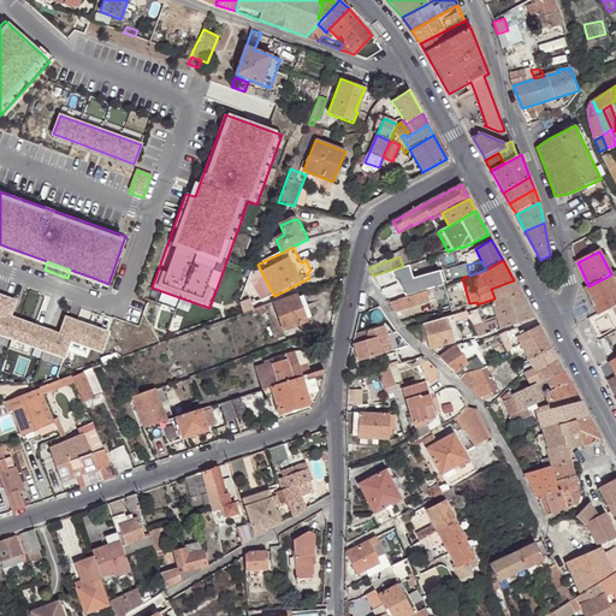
[(615,271),(611,274),(588,286),(588,285),(584,288),(597,314),(598,315),(609,309),(615,304),(615,271)]
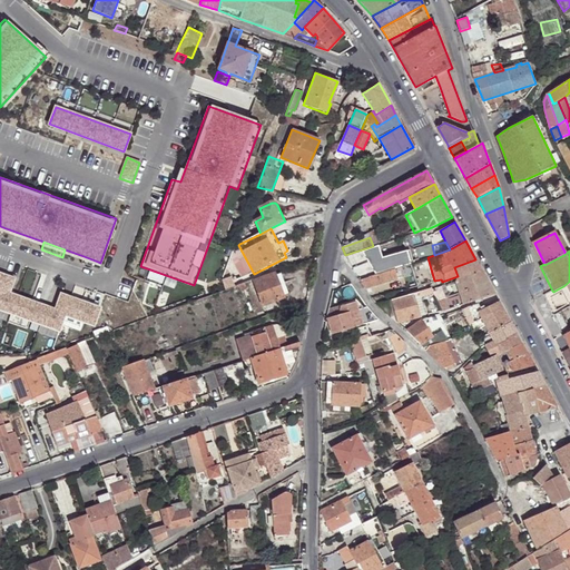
[(355,252),(345,255),(353,269),(362,265),(355,252)]
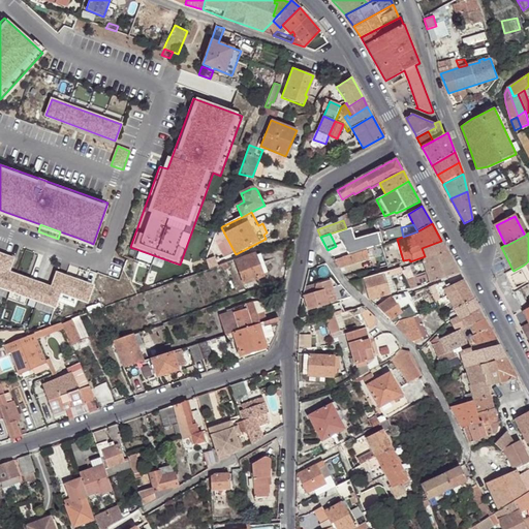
[(91,243),(78,238),(74,245),(86,249),(89,249),(91,243)]
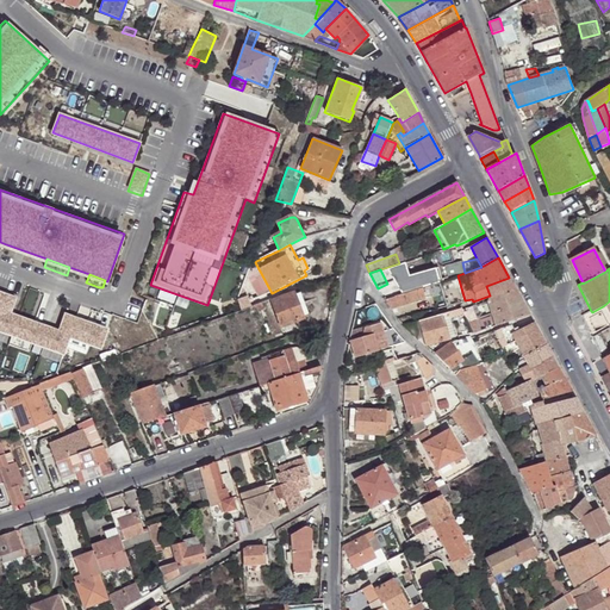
[(516,290),(509,278),(486,286),(490,296),(490,298),(487,299),(489,299),(516,290)]
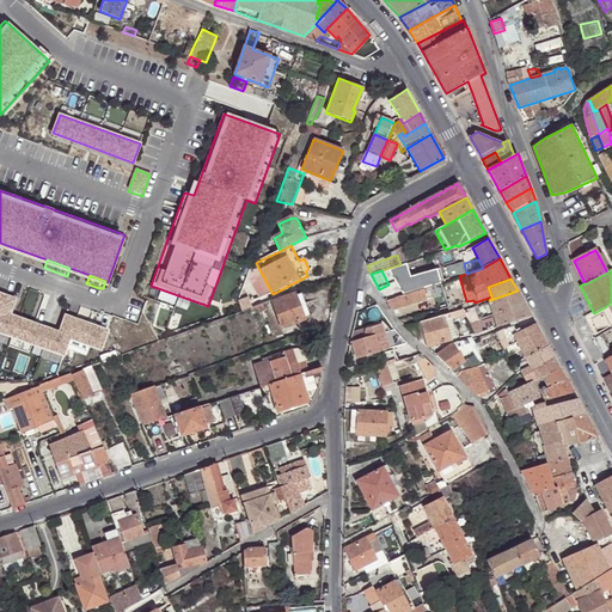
[(414,292),(387,300),(391,308),(433,298),(429,286),(414,292)]
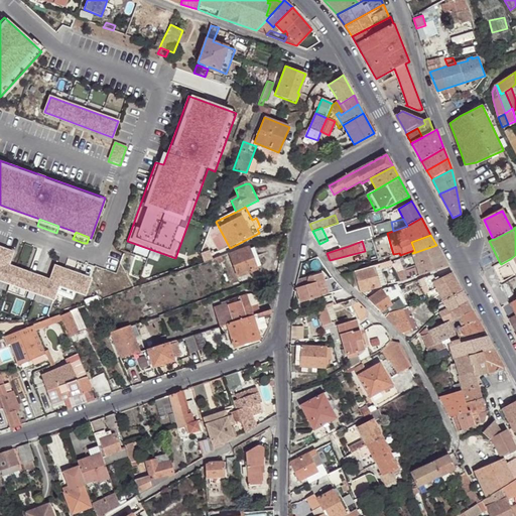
[(201,253),(204,262),(212,259),(209,249),(205,245),(201,253)]
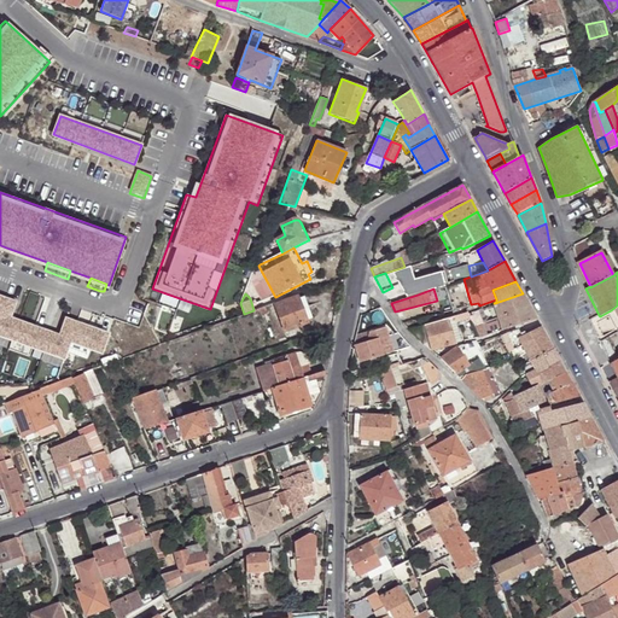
[(536,319),(523,293),(495,303),(495,304),(499,316),(502,330),(536,319)]
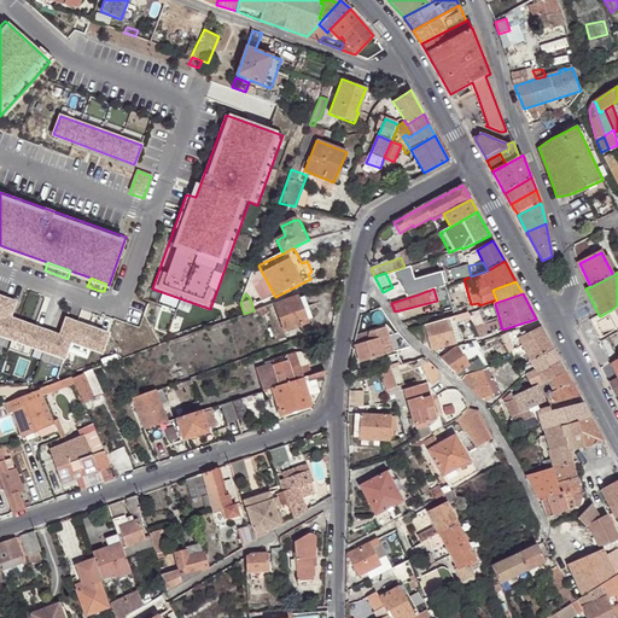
[(0,336),(64,360),(70,342),(101,354),(109,333),(77,322),(76,324),(65,320),(60,336),(11,318),(16,302),(0,296),(0,336)]
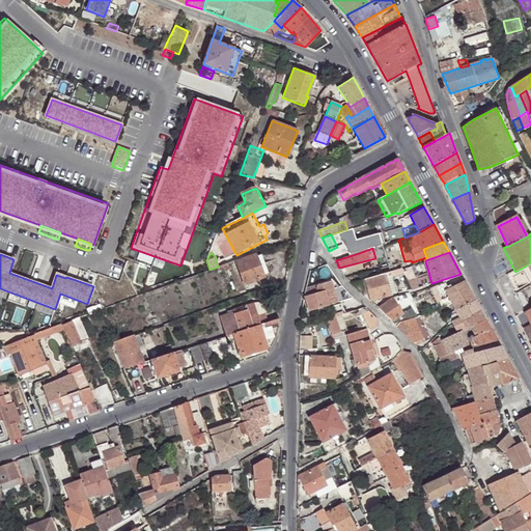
[(256,255),(236,262),(245,284),(256,280),(258,285),(266,282),(263,276),(260,266),(264,263),(261,254),(256,256),(256,255)]
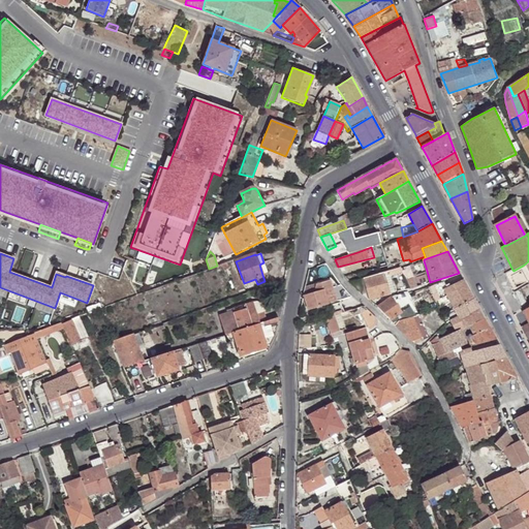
[(268,273),(263,262),(259,265),(262,275),(268,273)]
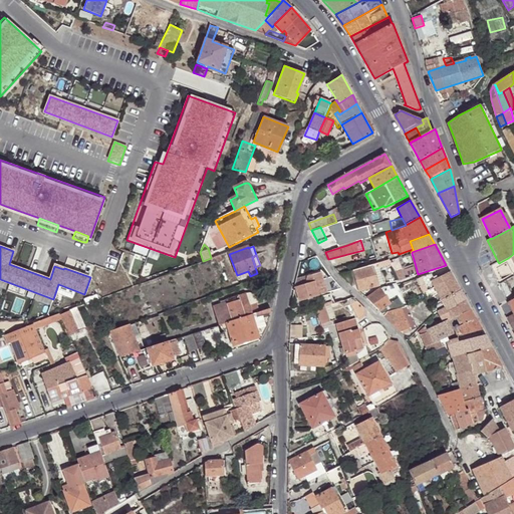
[(352,270),(358,290),(369,287),(370,290),(372,289),(372,286),(378,285),(383,283),(377,263),(352,270)]
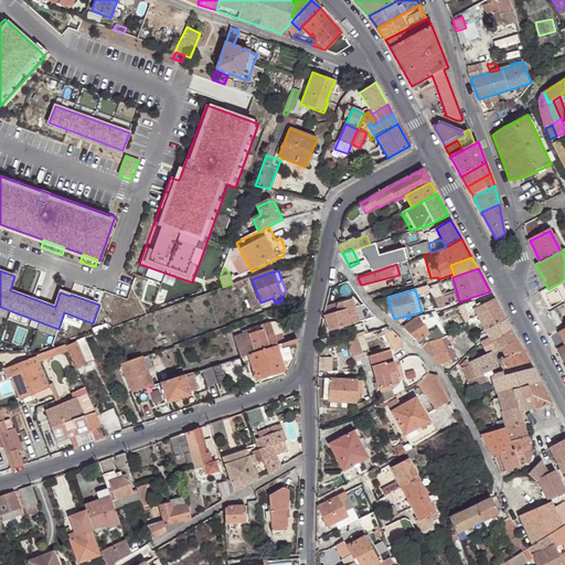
[(447,306),(441,295),(433,297),(438,309),(447,306)]
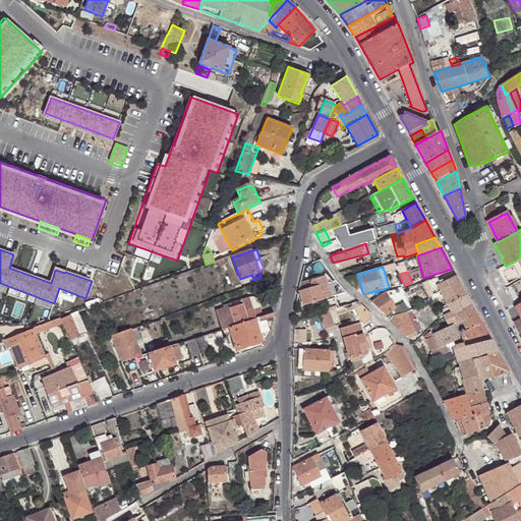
[(466,294),(456,275),(440,283),(438,277),(422,283),(426,290),(438,285),(448,304),(466,294)]
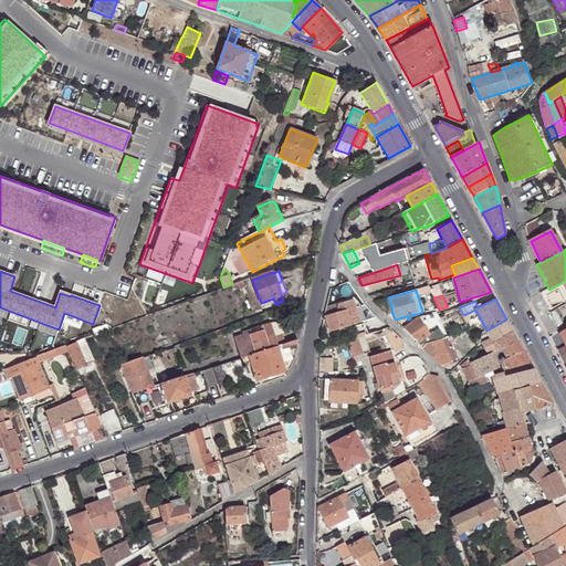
[(338,313),(341,321),(327,324),(329,332),(350,325),(346,311),(338,313)]
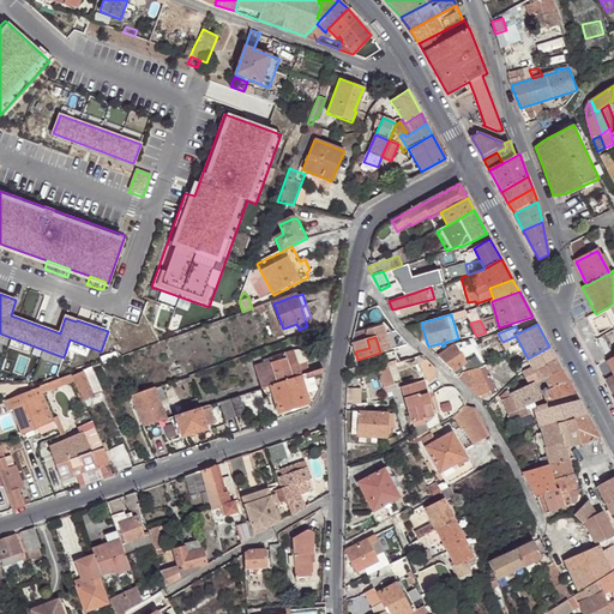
[(369,348),(367,339),(353,343),(351,353),(355,351),(369,348)]
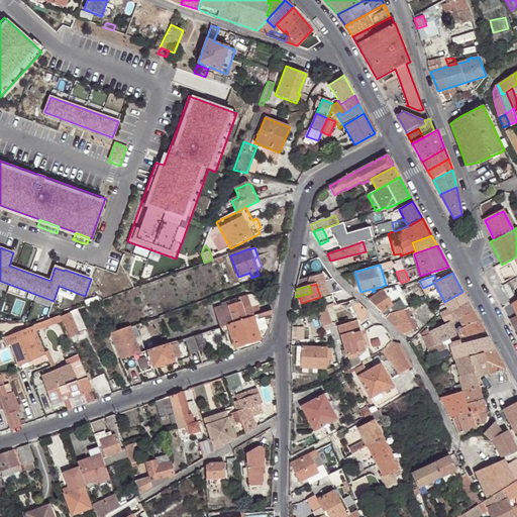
[(382,291),(369,300),(381,313),(384,315),(401,310),(397,305),(393,308),(392,306),(397,302),(388,288),(382,291)]
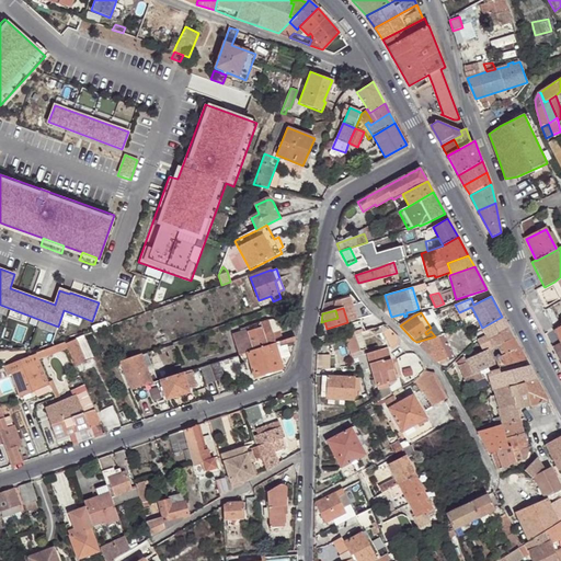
[(507,328),(502,317),(482,328),(488,339),(496,334),(507,328)]
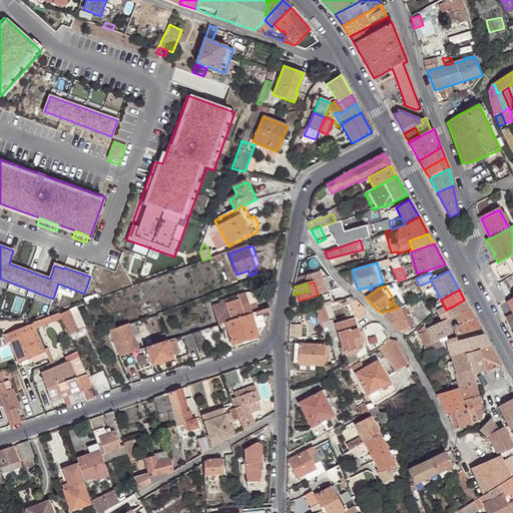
[(245,294),(224,301),(225,303),(210,307),(216,326),(225,323),(259,312),(255,303),(260,302),(259,300),(258,299),(255,297),(253,296),(251,295),(249,295),(247,294),(245,294)]
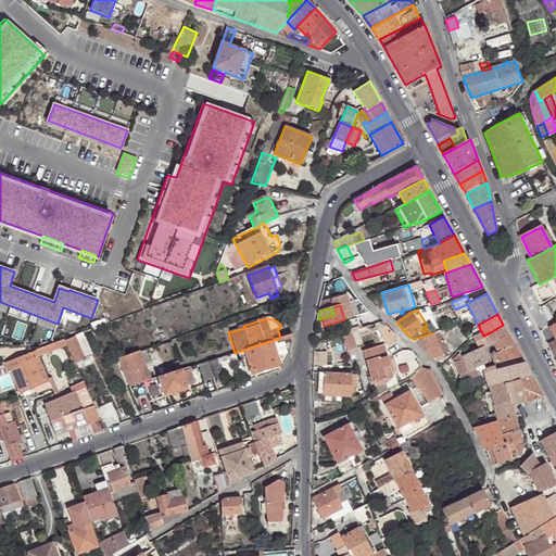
[(483,346),(483,348),(489,345),(483,336),(478,325),(470,329),(469,330),(475,341),(478,349),(483,346)]
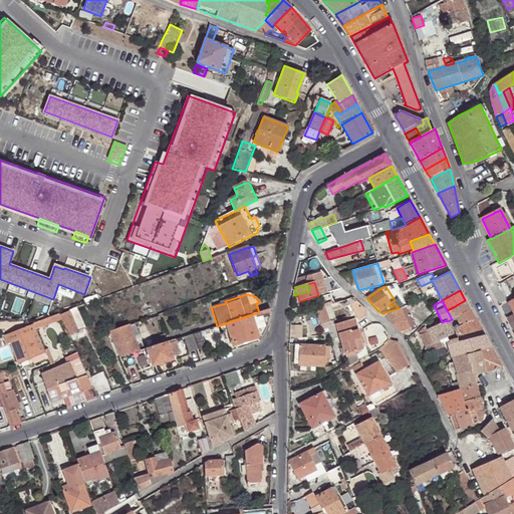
[(470,310),(465,300),(455,306),(460,315),(470,310)]
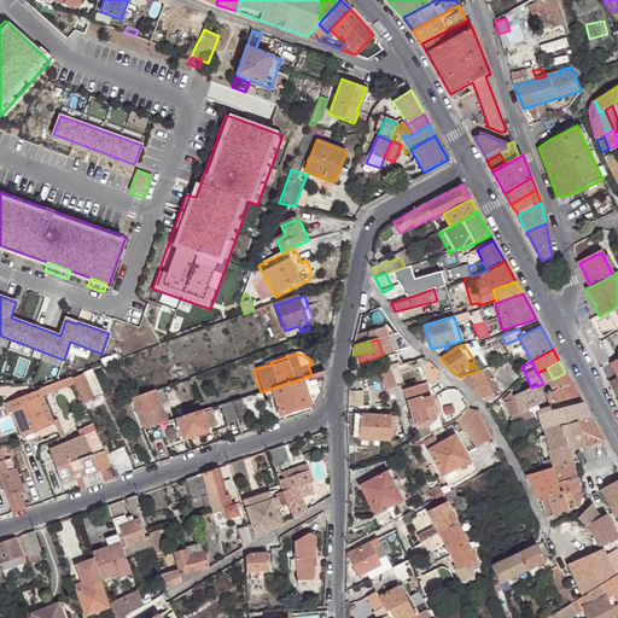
[(482,371),(479,371),(459,377),(459,378),(482,398),(493,394),(487,382),(495,377),(493,373),(497,372),(494,366),(491,366),(491,367),(482,371)]
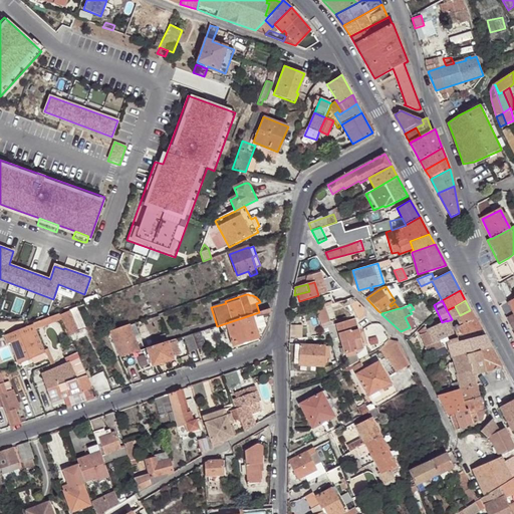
[(323,306),(315,308),(321,324),(328,322),(323,306)]
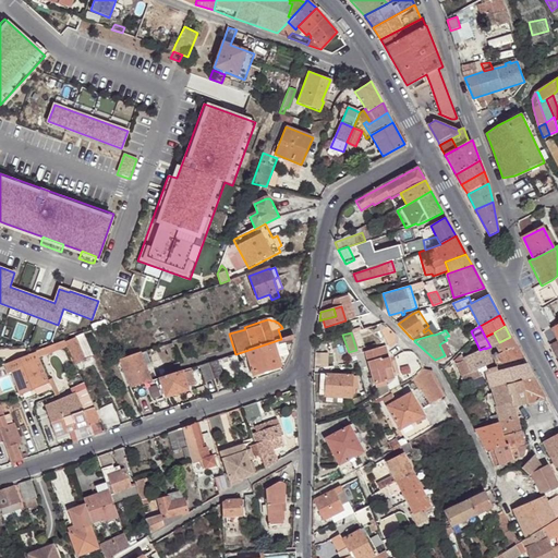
[(485,337),(490,347),(498,343),(499,342),(494,332),(485,337)]
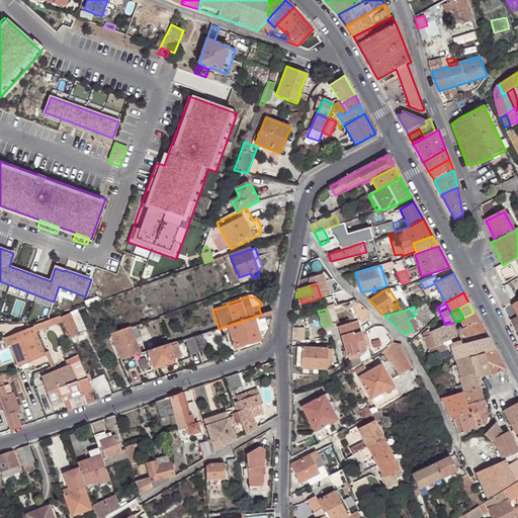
[(71,313),(79,332),(86,330),(77,310),(70,312),(71,313)]
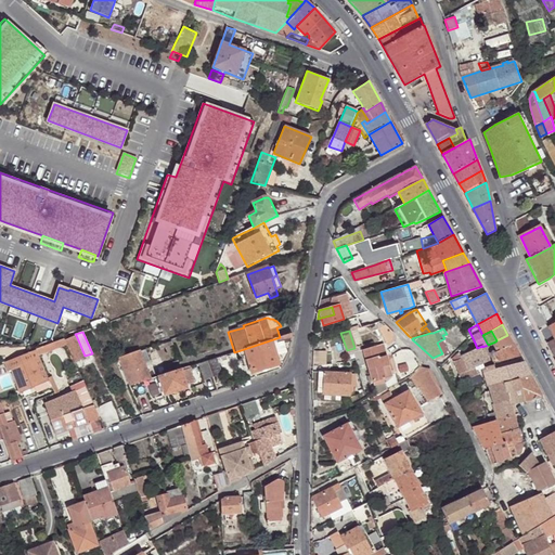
[(288,351),(292,334),(280,337),(244,349),(252,373),(279,364),(276,356),(288,351)]
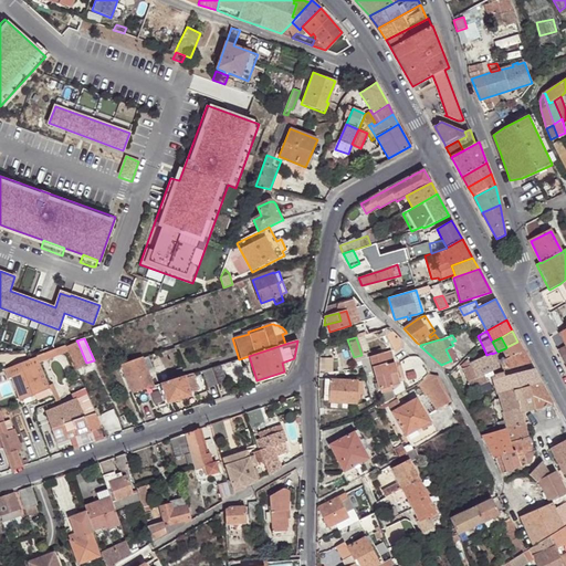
[(76,367),(86,363),(77,342),(66,346),(76,367)]
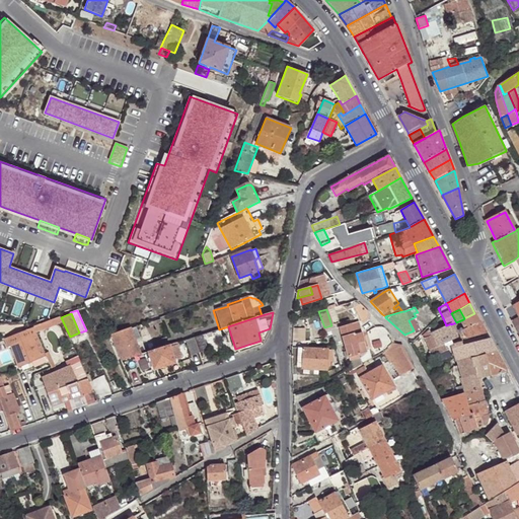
[(467,327),(479,321),(474,313),(464,318),(463,319),(467,327)]
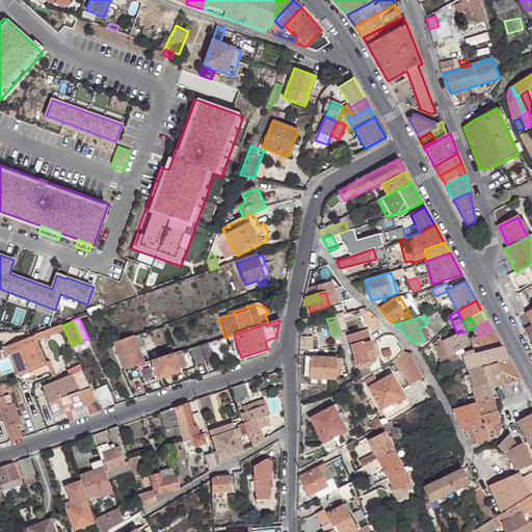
[(523,327),(531,344),(531,343),(531,326),(530,323),(523,327)]
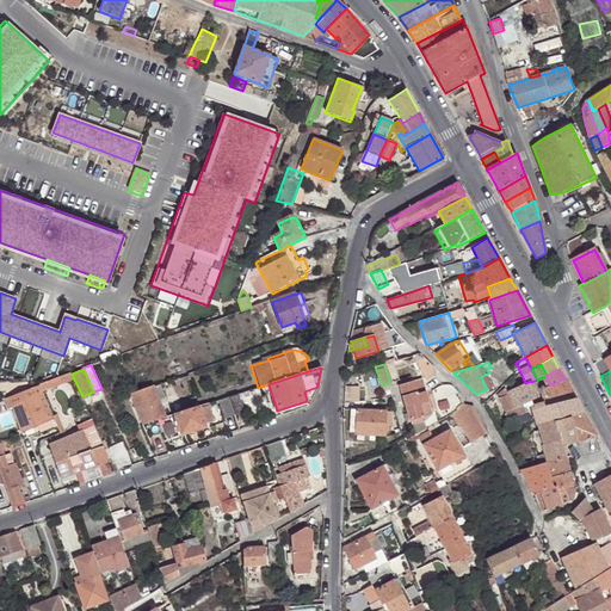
[(411,417),(424,412),(420,400),(429,396),(421,374),(399,381),(411,417)]
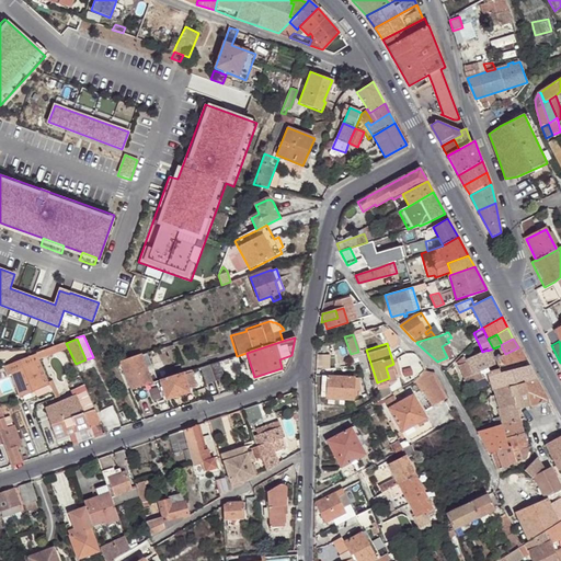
[(504,367),(525,361),(518,347),(505,354),(501,356),(502,359),(504,367)]
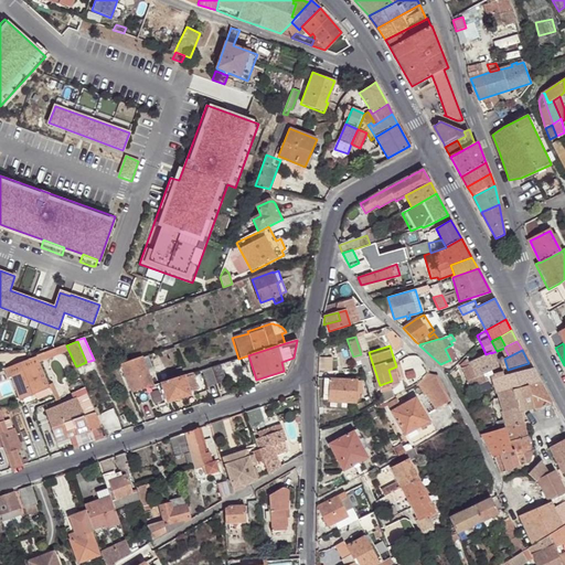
[(477,394),(484,392),(483,384),(484,383),(481,375),(498,369),(491,353),(491,352),(486,354),(478,359),(469,362),(470,364),(461,369),(470,390),(476,387),(477,394)]
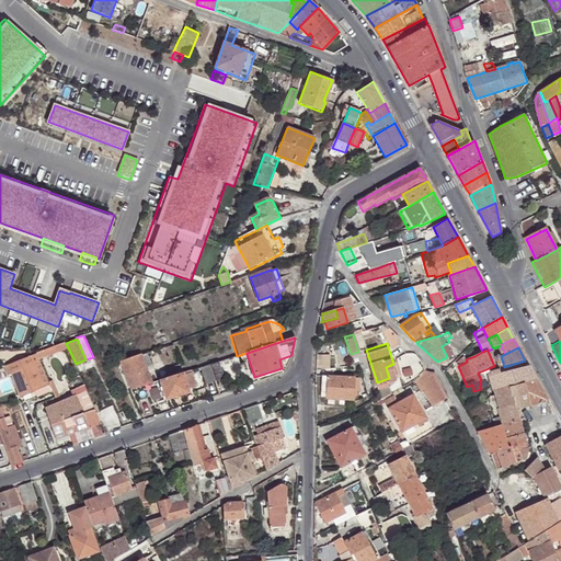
[(48,382),(35,353),(30,355),(44,386),(48,382)]
